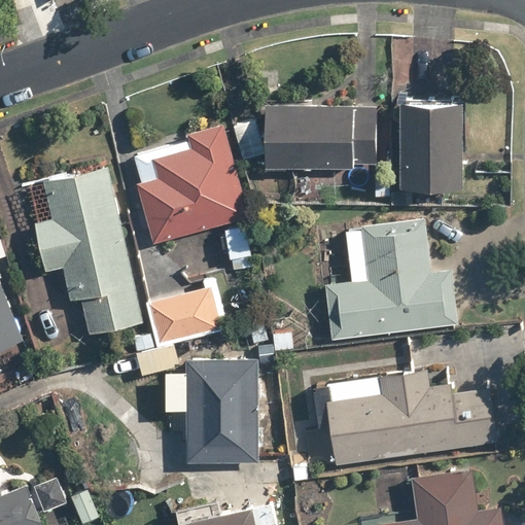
[(393,202),(415,202),(415,189),(462,191),(466,103),(397,100),(393,202)]
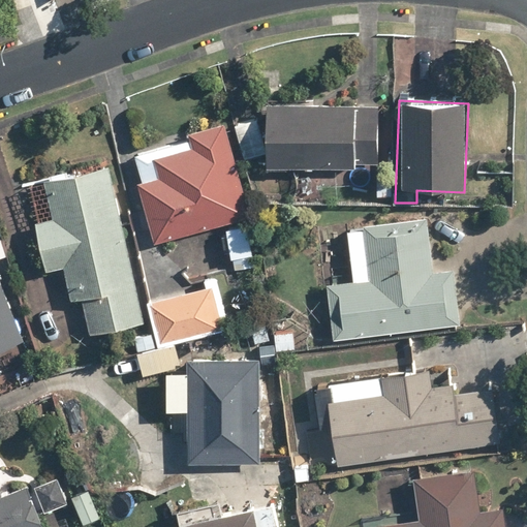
[(262,118),(256,120),(235,125),(243,161),(262,157),(262,169),(378,172),(379,105),(264,104),(262,118)]
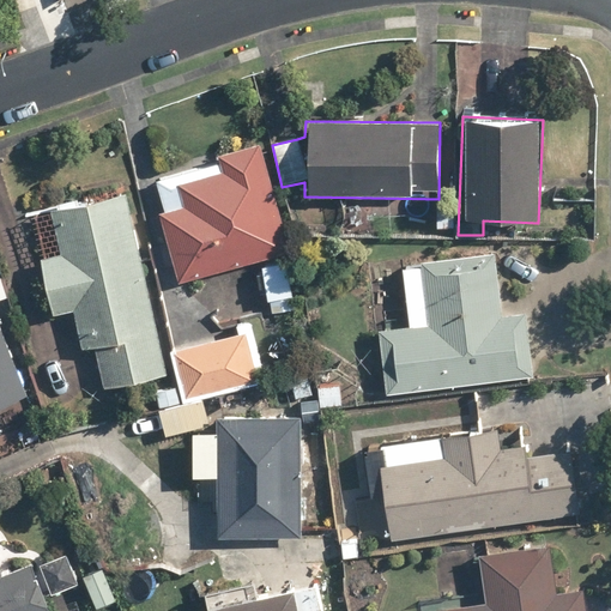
[(222,170),(152,191),(179,284),(290,253),(259,144),(217,156),(222,170)]
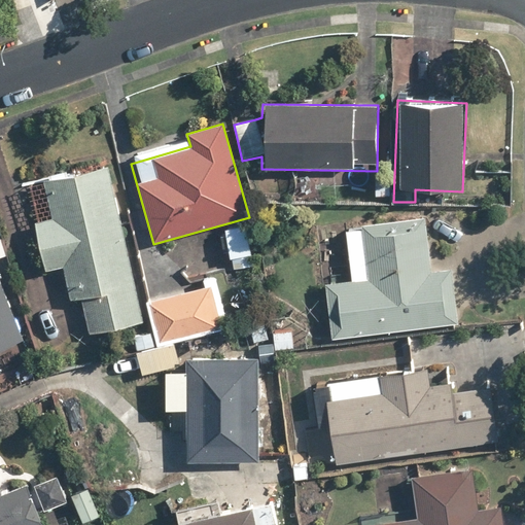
[(70,303),(79,300),(88,335),(143,322),(108,167),(42,182),(50,218),(31,222),(41,271),(62,267),(70,303)]
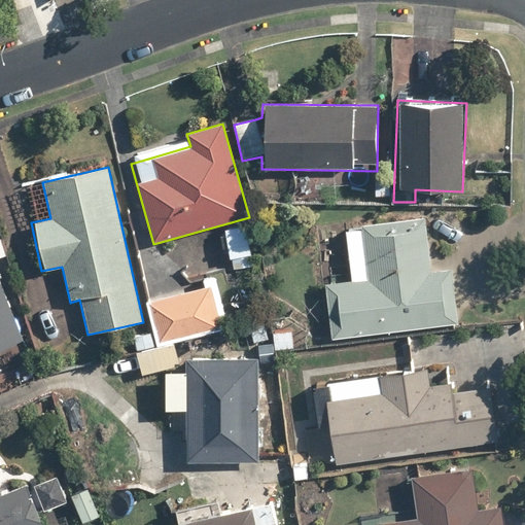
[(347,229),(353,281),(324,284),(331,341),(459,325),(453,269),(434,272),(428,218),(347,229)]
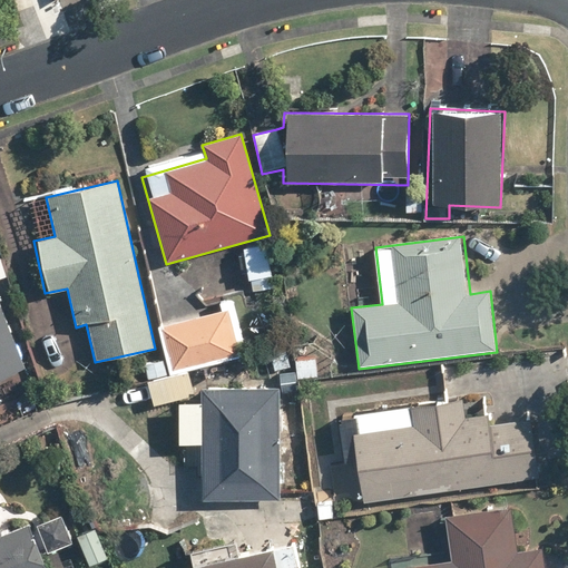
[(159,326),(162,335),(167,359),(172,373),(188,369),(241,355),(229,309),(159,326)]
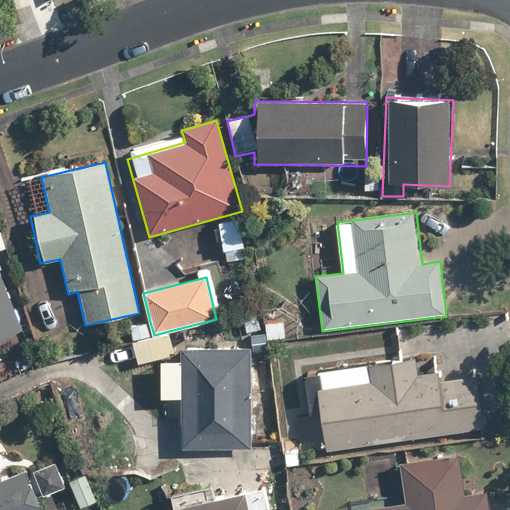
[(0,340),(20,332),(0,283),(0,340)]
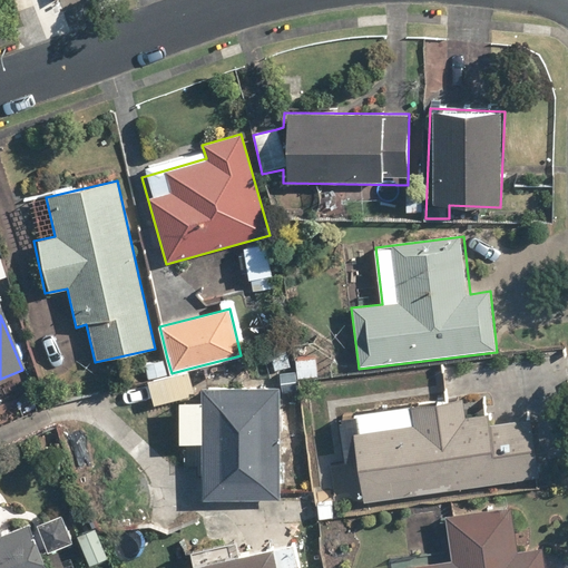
[(315,355),(295,359),(299,384),(320,381),(315,355)]
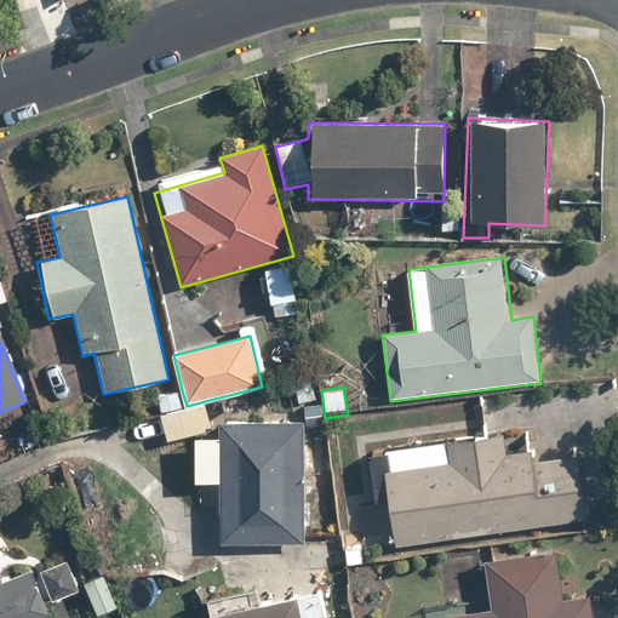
[(205,401),(187,406),(159,413),(166,441),(212,429),(205,401)]
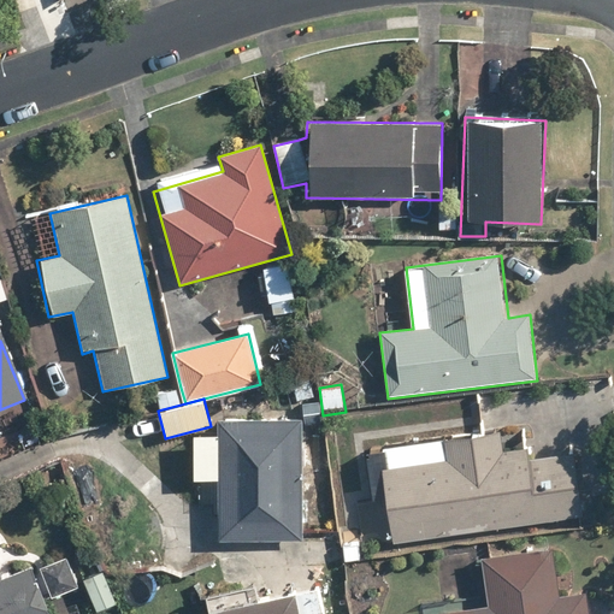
[(216,418),(216,436),(192,436),(190,480),(214,480),(213,542),(301,543),(303,419),(216,418)]
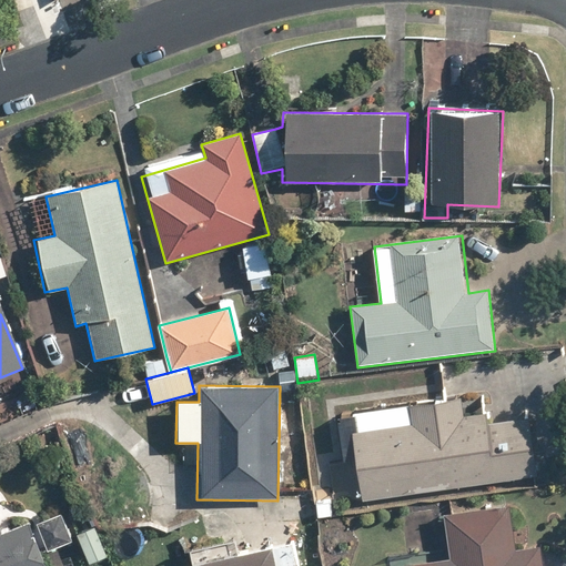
[(532,417),(488,423),(485,396),(339,414),(344,467),(359,465),(362,499),(538,478),(532,417)]
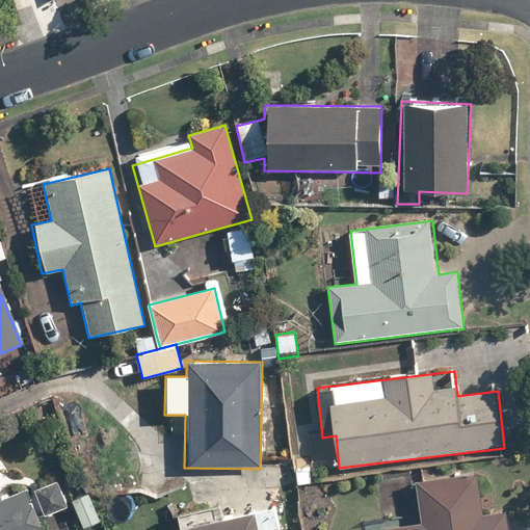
[(418,481),(422,520),(379,525),(380,529),(508,529),(506,510),(478,513),(474,475),(418,481)]
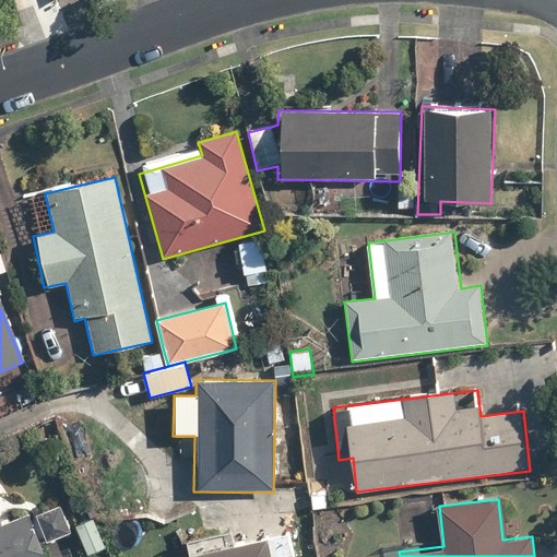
[(63,504),(35,514),(46,544),(75,533),(63,504)]
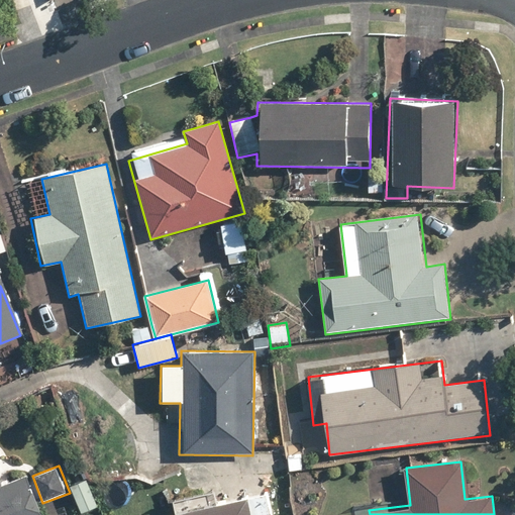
[(41,514),(27,478),(3,487),(0,478),(0,514),(41,514)]
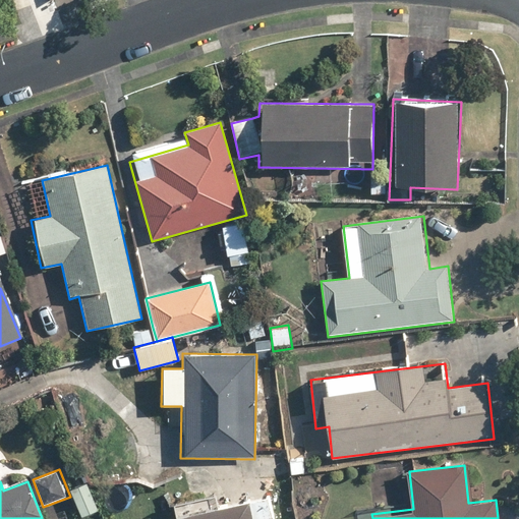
[(275,518),(270,497),(249,502),(175,518),(275,518)]
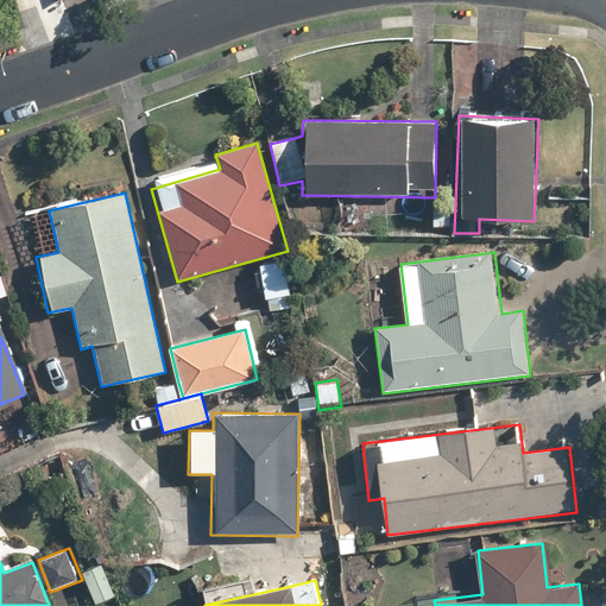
All buildings are outlined.
